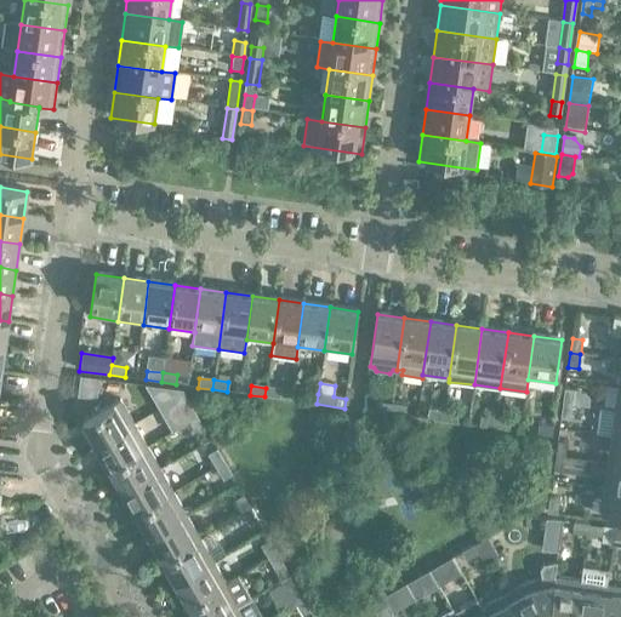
[(266,388),(265,396),(280,399),(281,389),(266,388)]
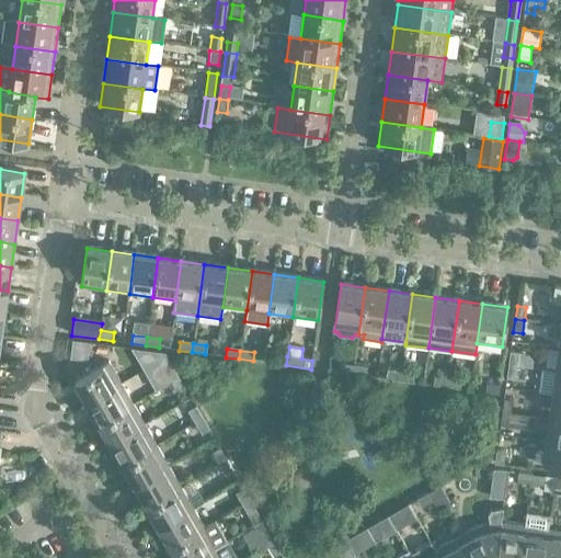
[(518,365),(519,352),(511,351),(508,364),(518,365)]
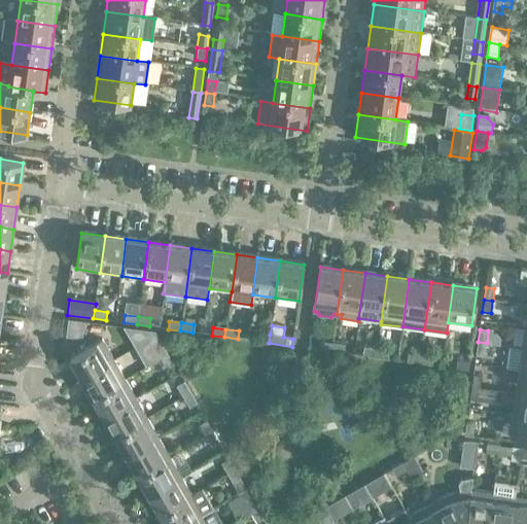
[(257,334),(256,342),(269,343),(270,335),(257,334)]
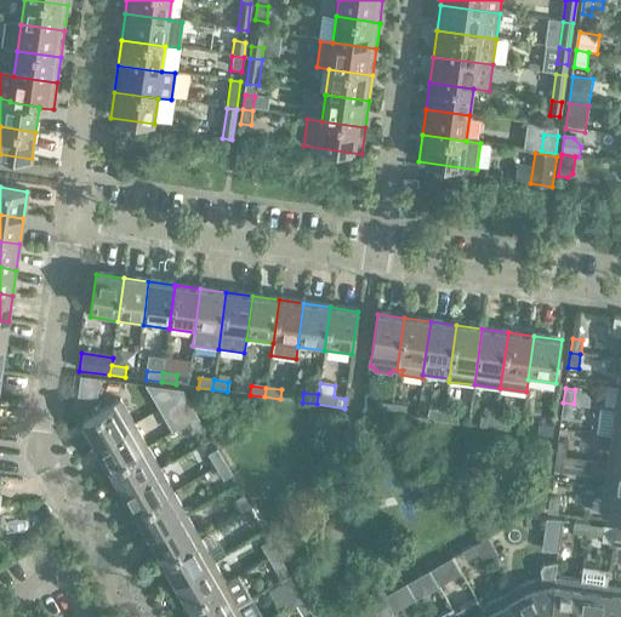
[(83,423),(96,447),(134,426),(120,401),(83,423)]
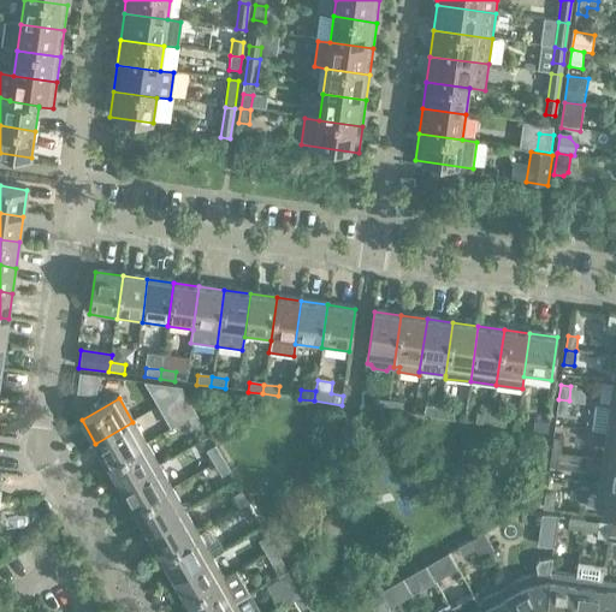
[(558,399),(556,414),(567,415),(569,400),(558,399)]
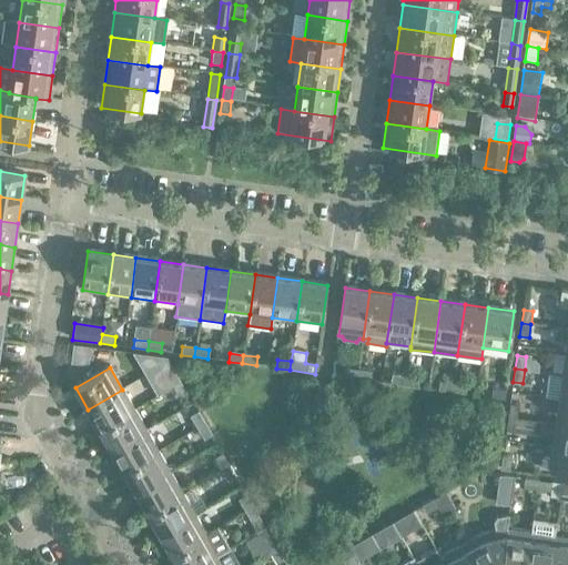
[(358,371),(345,370),(344,377),(357,380),(358,371)]
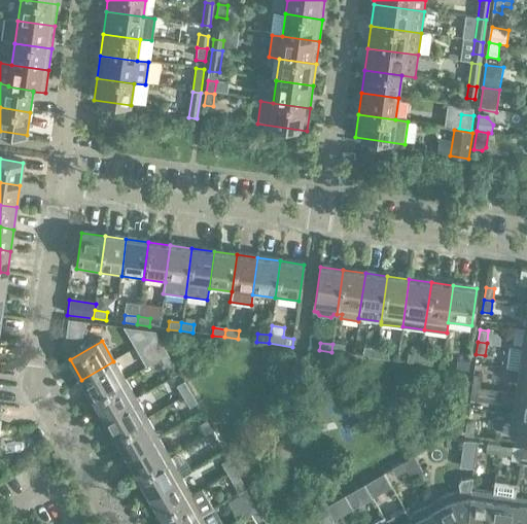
[(162,344),(153,348),(161,359),(168,355),(162,344)]
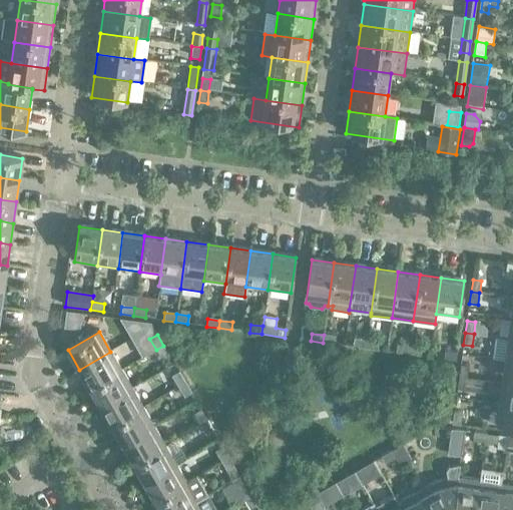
[(323,343),(335,345),(337,337),(324,335),(323,343)]
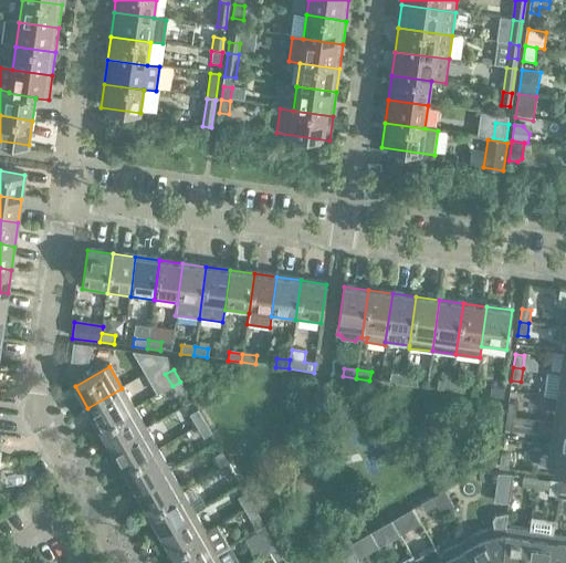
[(547,375),(544,396),(557,398),(565,398),(565,374),(562,374),(561,376),(547,375)]
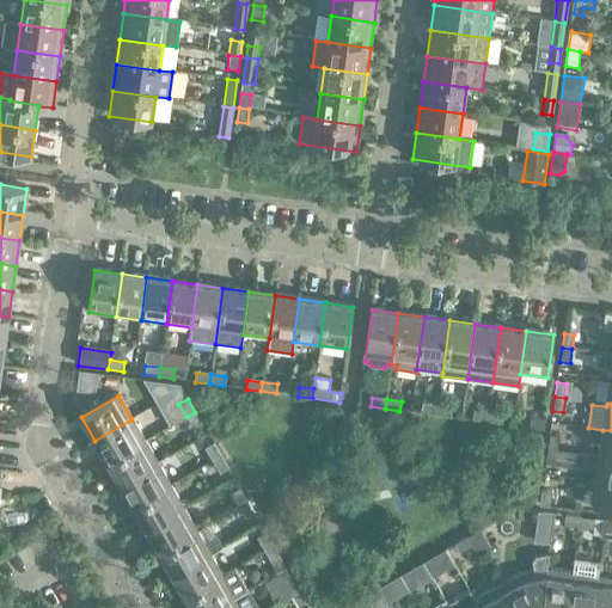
[(438,406),(423,405),(422,415),(436,416),(438,406)]
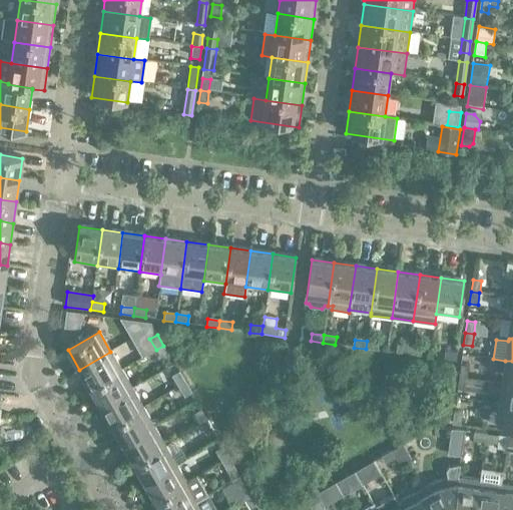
[(366,349),(379,351),(380,343),(367,341),(366,349)]
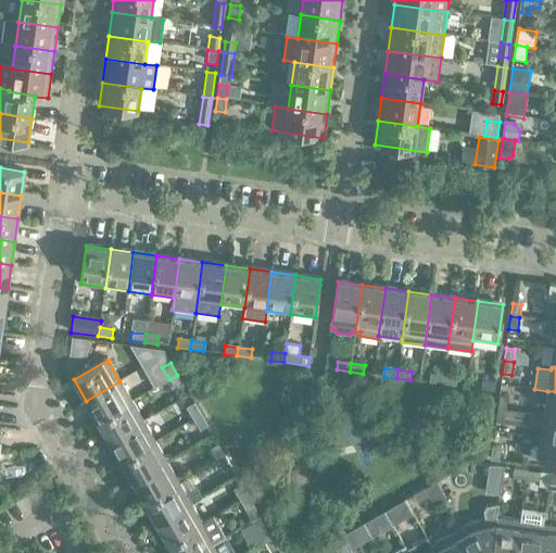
[(177,375),(169,379),(176,391),(184,387),(177,375)]
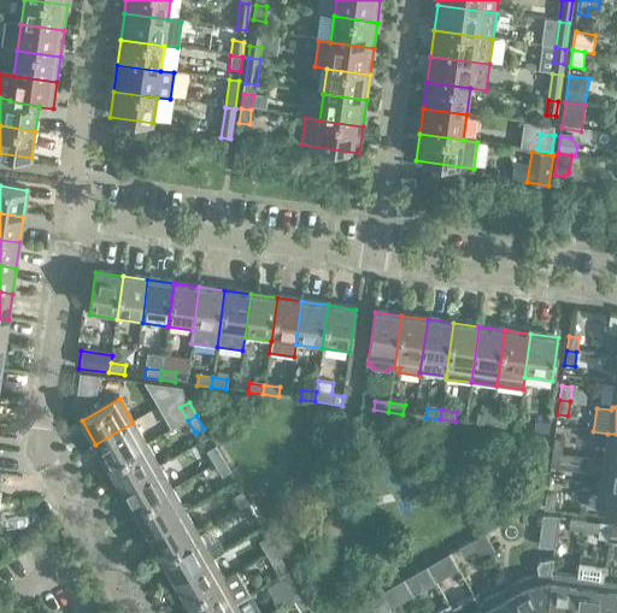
[(492,417),(477,416),(476,425),(491,426),(492,417)]
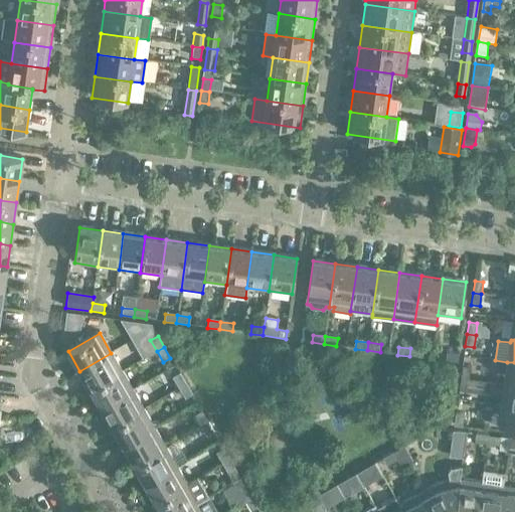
[(409,356),(422,358),(423,350),(410,348),(409,356)]
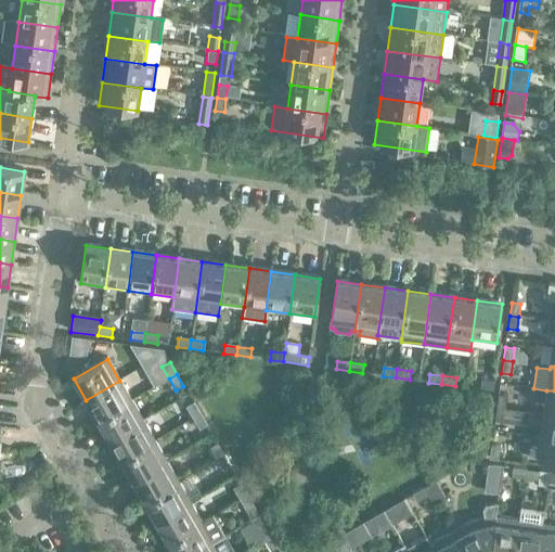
[(86,400),(98,420),(131,400),(119,381),(86,400)]
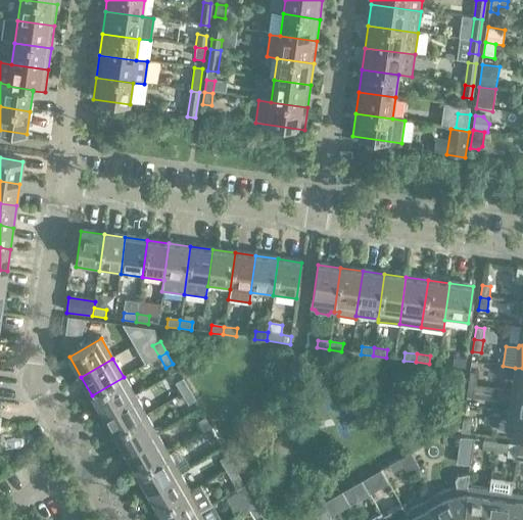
[(454,360),(453,367),(465,369),(466,361),(454,360)]
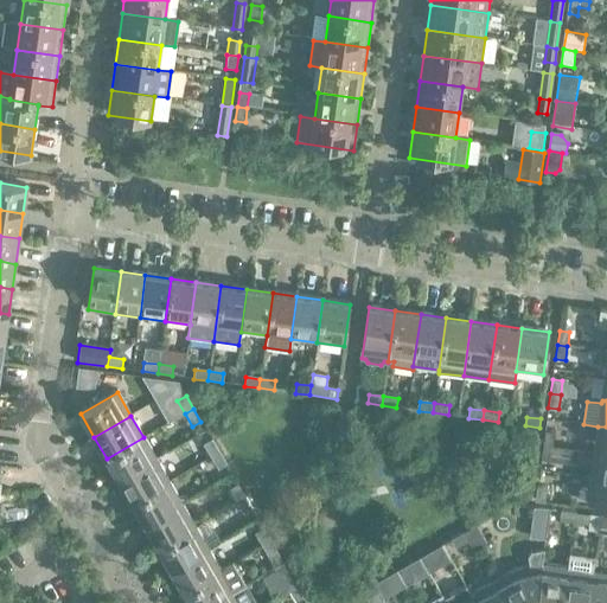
[(594,451),(606,453),(606,427),(598,427),(594,451)]
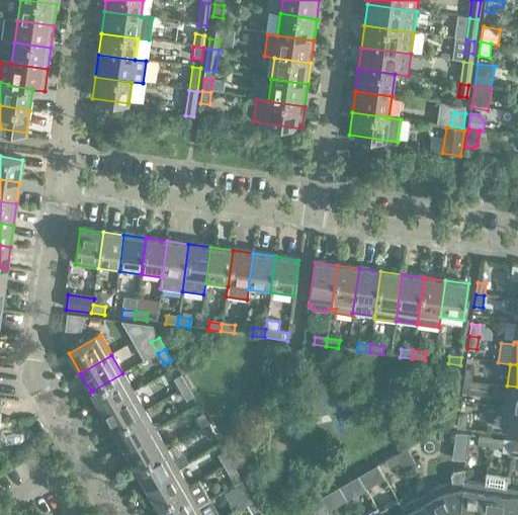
[(472,381),(473,368),(465,367),(463,379),(472,381)]
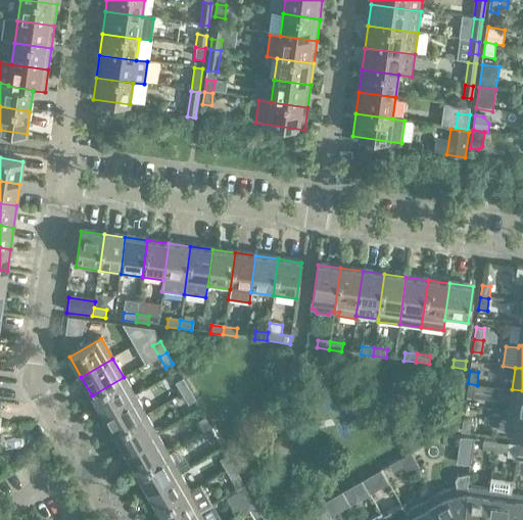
[(124,377),(92,395),(103,415),(135,396),(124,377)]
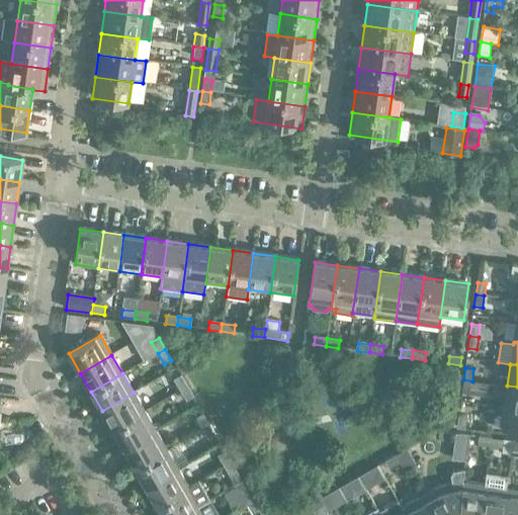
[(181,376),(173,380),(179,392),(187,388),(181,376)]
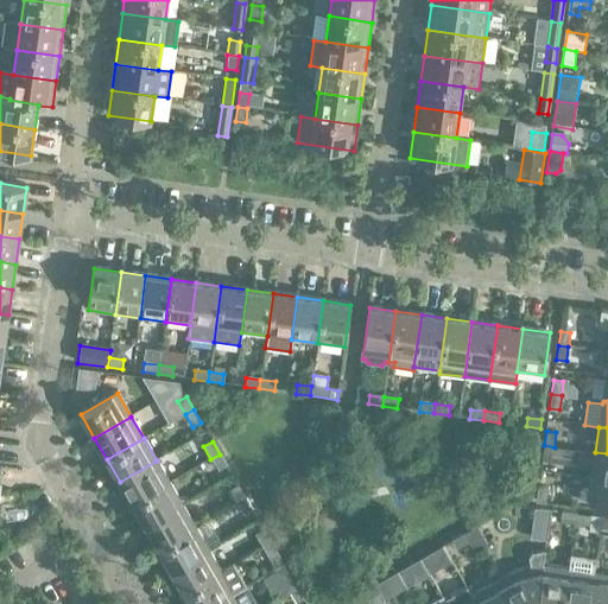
[(544,445),(542,461),(552,462),(555,447),(544,445)]
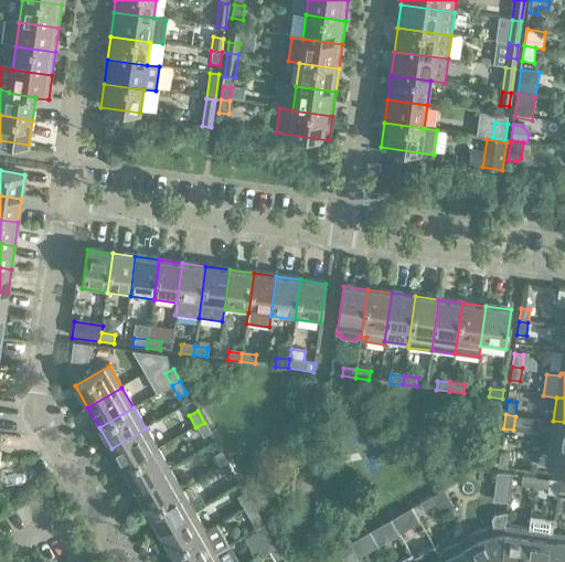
[(550,445),(564,446),(564,422),(553,421),(550,445)]
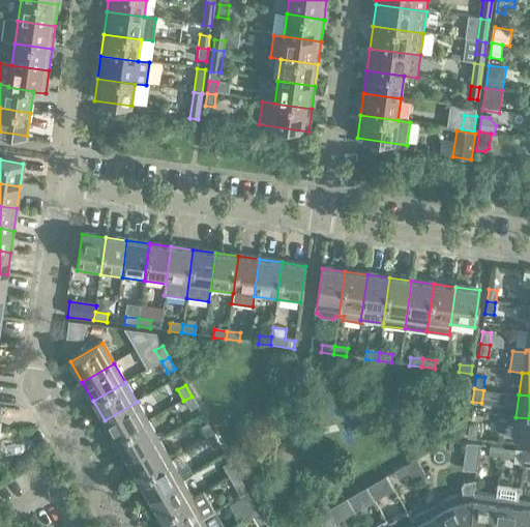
[(192,397),(183,401),(190,412),(198,407),(192,397)]
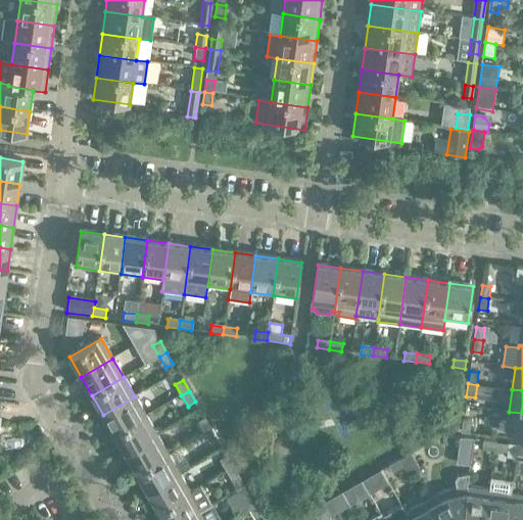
[(114,434),(146,416),(135,396),(103,415),(114,434)]
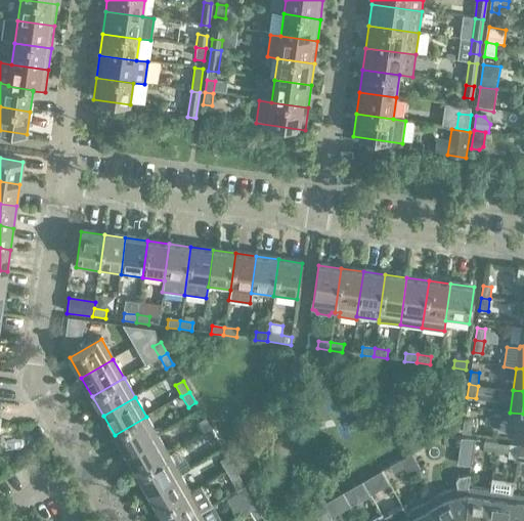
[(507,436),(523,438),(523,414),(510,413),(507,436)]
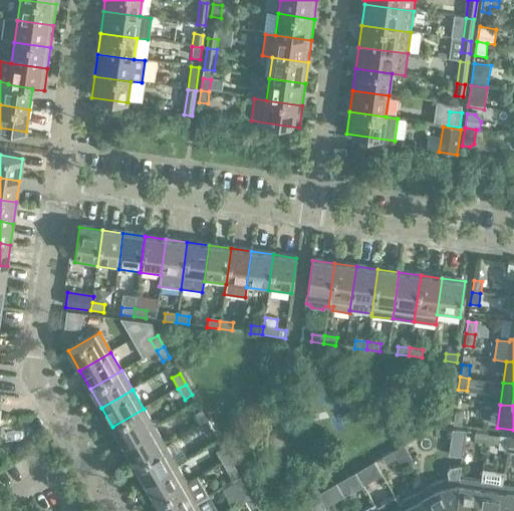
[(123,446),(155,428),(144,409),(112,427),(123,446)]
